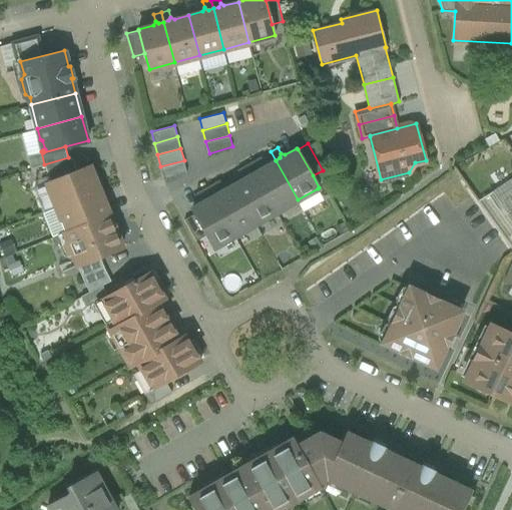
[(68,157),(44,164),(51,180),(77,169),(72,157),(68,157)]
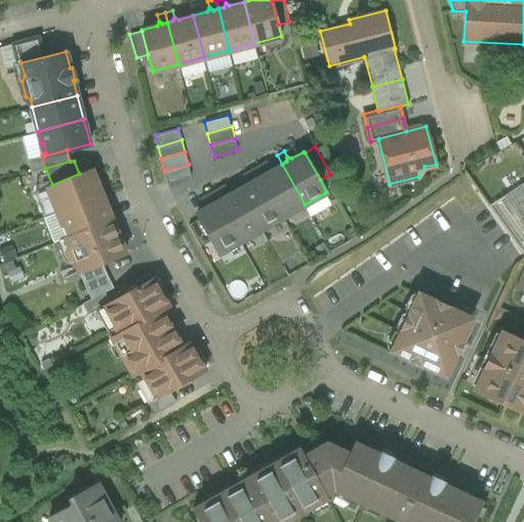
[(263,163),(255,167),(260,175),(265,173),(267,169),(263,163)]
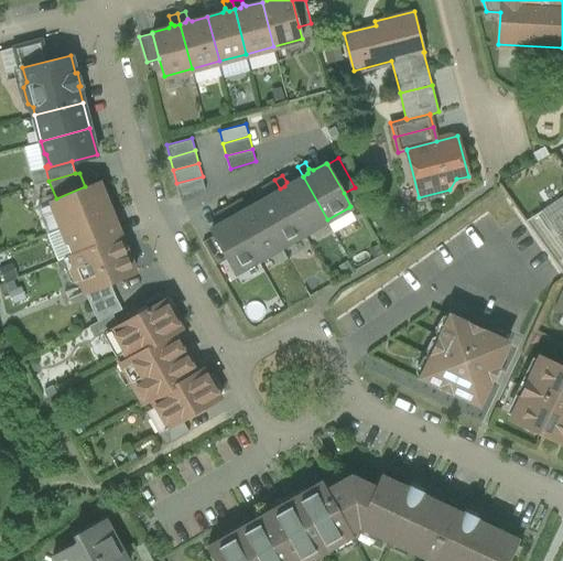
[(203,176),(176,183),(180,195),(206,189),(203,176)]
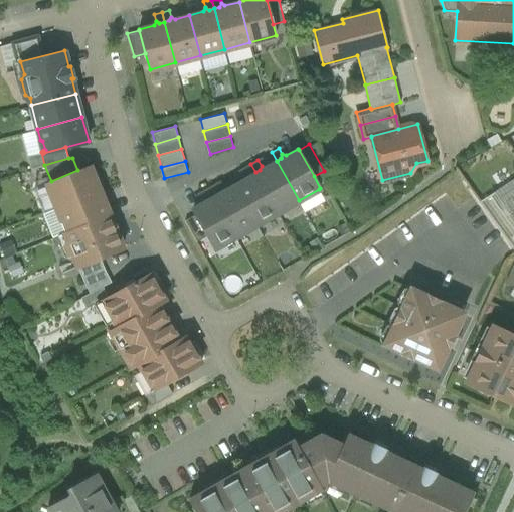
[(277,161),(266,167),(262,166),(260,170),(255,172),(278,212),(299,200),(277,161)]
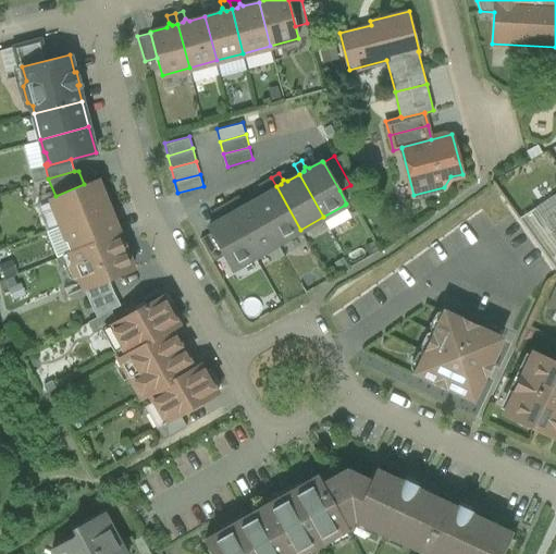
[(271,177),(263,182),(268,188),(272,189),(276,186),(271,177)]
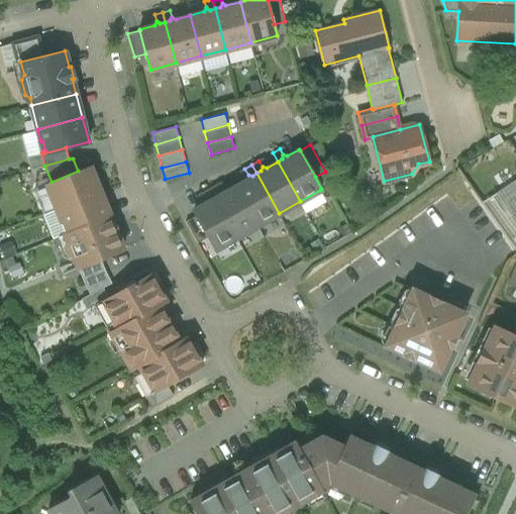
[(52,182),(47,184),(57,208),(100,191),(90,166),(78,171),(52,182)]
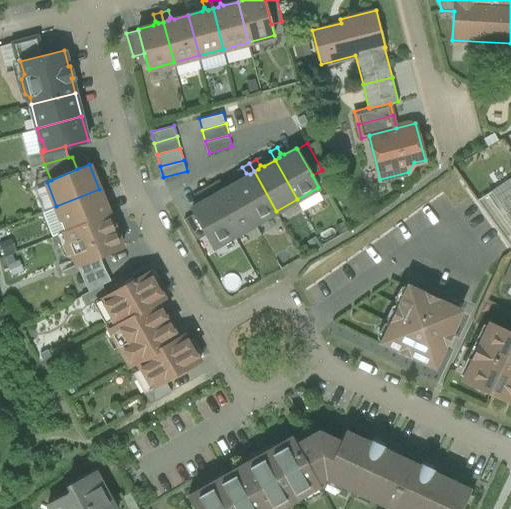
[(276,211),(254,171),(250,174),(246,173),(245,177),(234,183),(256,222),(276,211)]
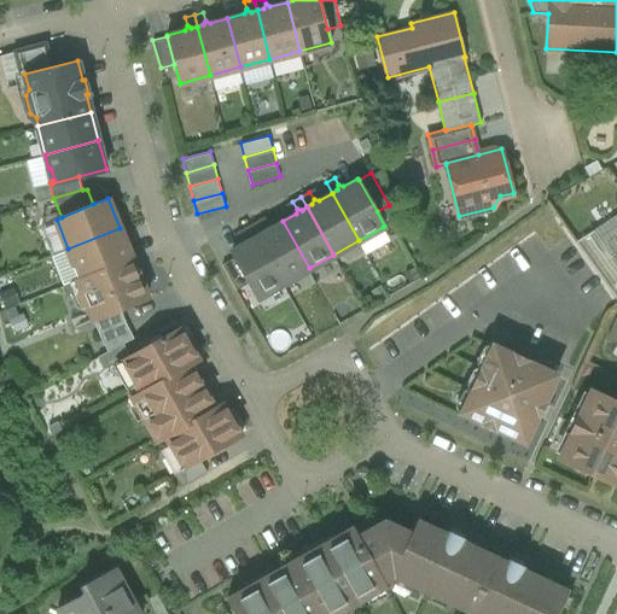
[(616,212),(594,228),(612,253),(616,250),(616,212)]
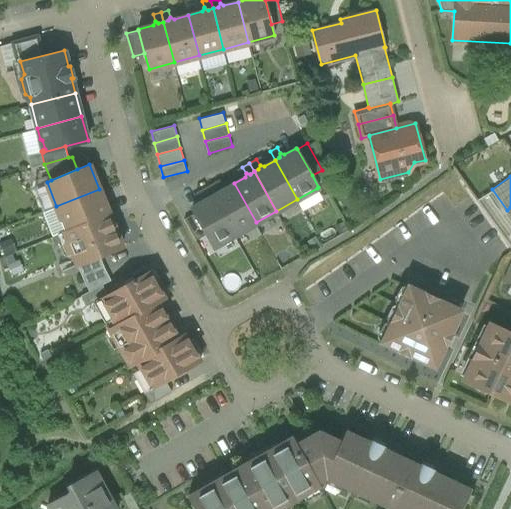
[(215,182),(208,186),(213,195),(217,192),(218,188),(215,182)]
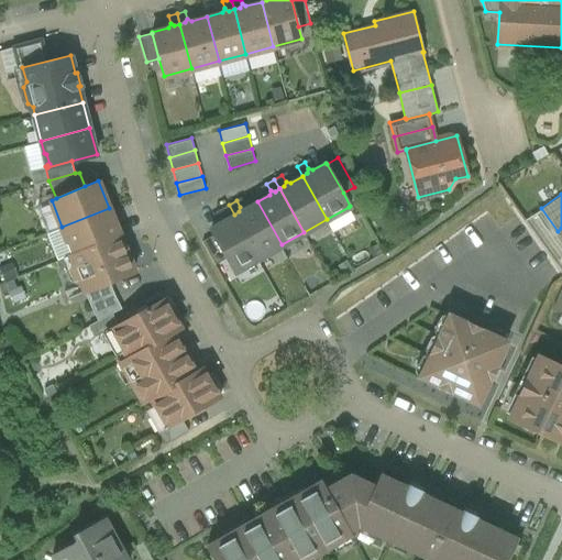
[(282,244),(257,201),(245,208),(240,207),(239,211),(234,215),(259,257),(282,244)]
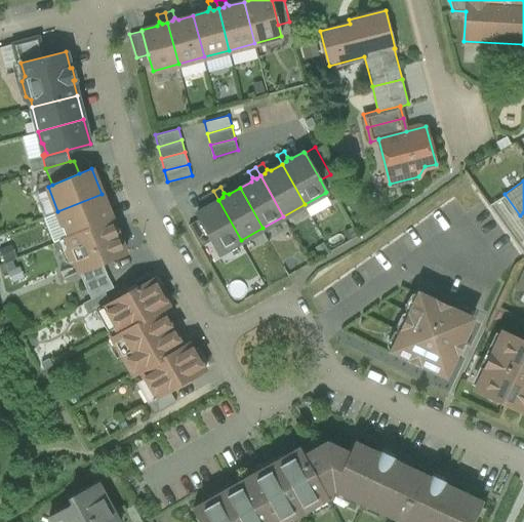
[(213,191),(206,195),(210,201),(214,202),(218,200),(213,191)]
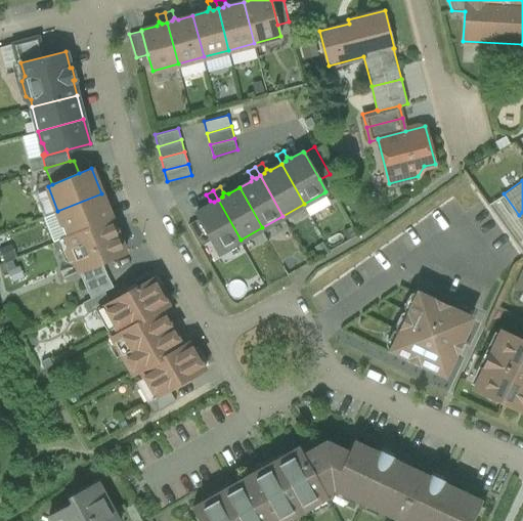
[(324,192),(304,204),(310,214),(331,203),(324,192)]
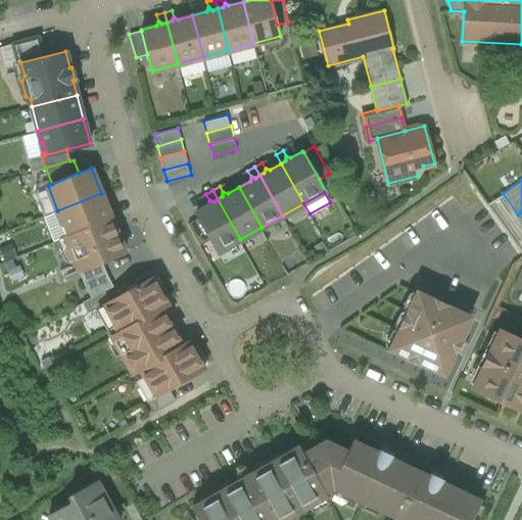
[(101,193),(57,210),(62,222),(65,223),(68,232),(67,233),(67,234),(67,235),(111,218),(101,193)]
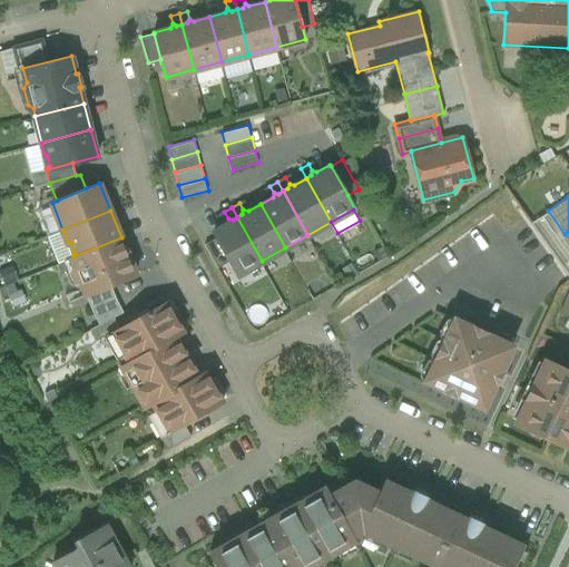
[(568,238),(565,234),(548,211),(531,222),(566,270),(568,274),(568,238)]
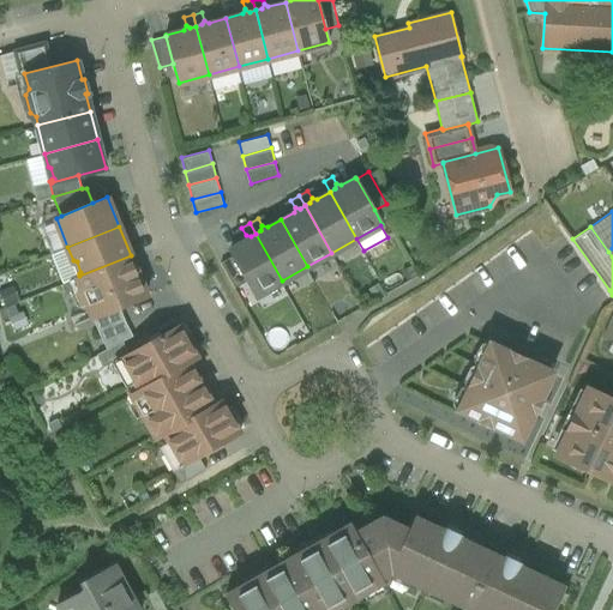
[(282,281),(256,234),(251,236),(246,235),(244,240),(230,248),(257,295),(282,281)]
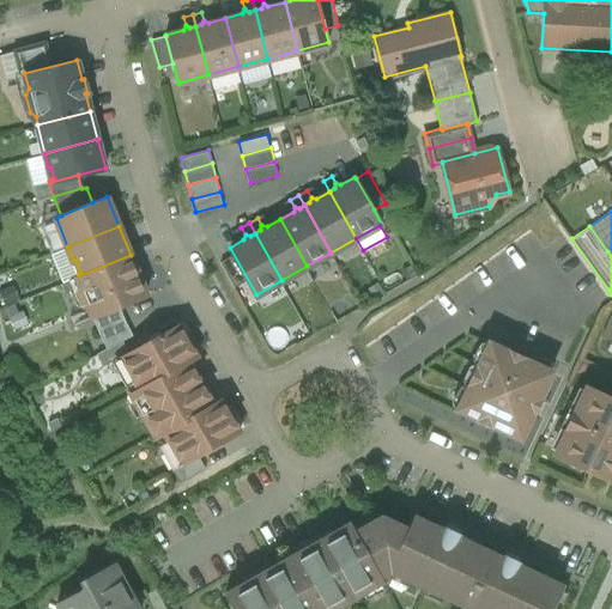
[(131,255),(79,275),(79,274),(77,275),(80,285),(78,291),(83,304),(90,308),(94,316),(120,305),(146,294),(131,255)]
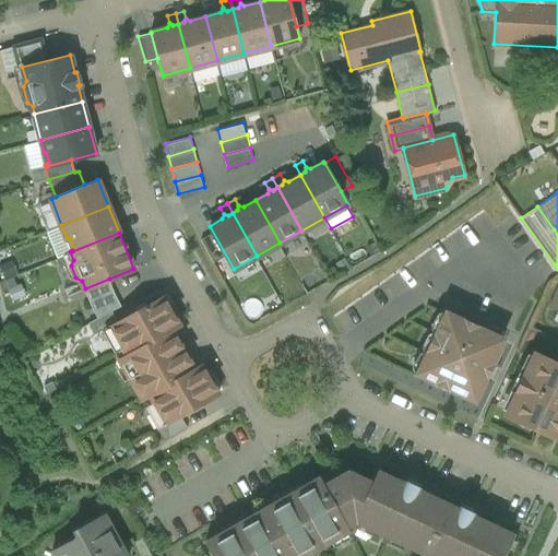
[(109,279),(85,288),(91,302),(97,317),(111,309),(121,305),(115,292),(109,279)]
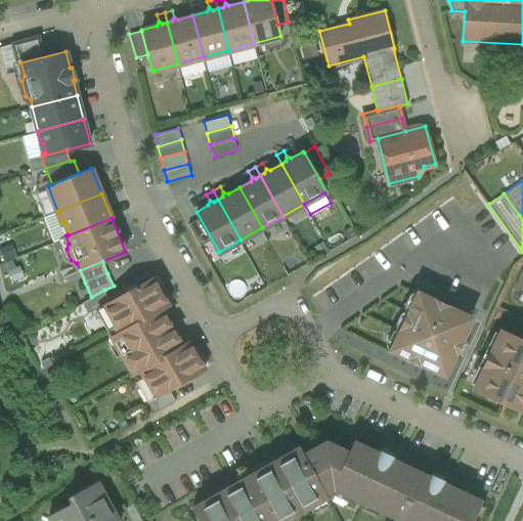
[(111,300),(102,304),(118,332),(119,332),(162,308),(169,305),(153,276),(111,300)]
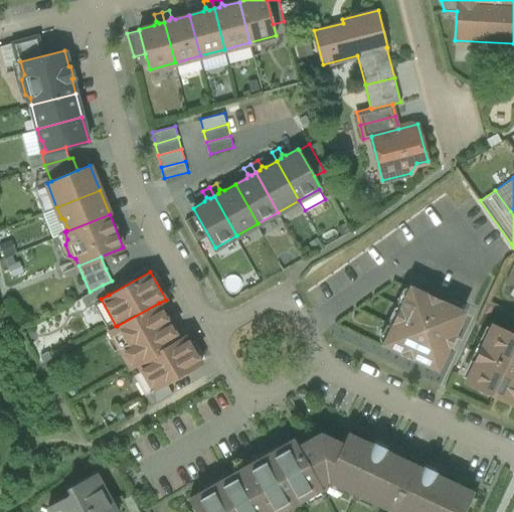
[(90,292),(81,296),(87,306),(101,299),(109,295),(103,285),(90,292)]
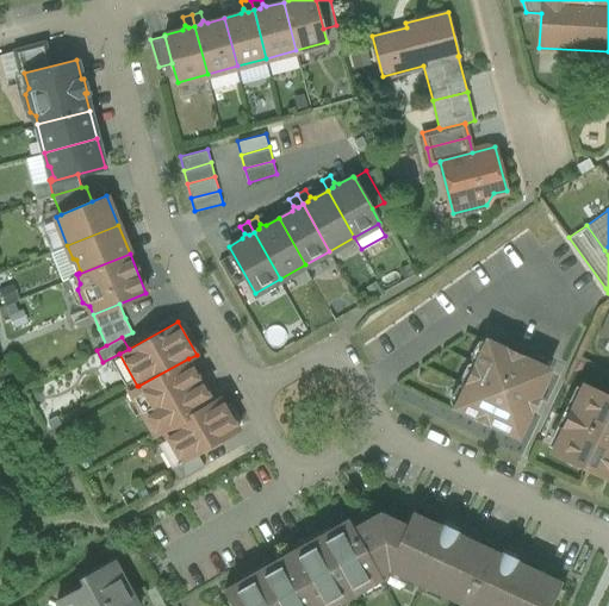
[(520,354),(507,348),(507,349),(486,339),(455,406),(474,416),(474,417),(488,423),(489,422),(517,436),(530,408),(532,410),(538,397),(536,395),(548,369),(520,355),(520,354)]
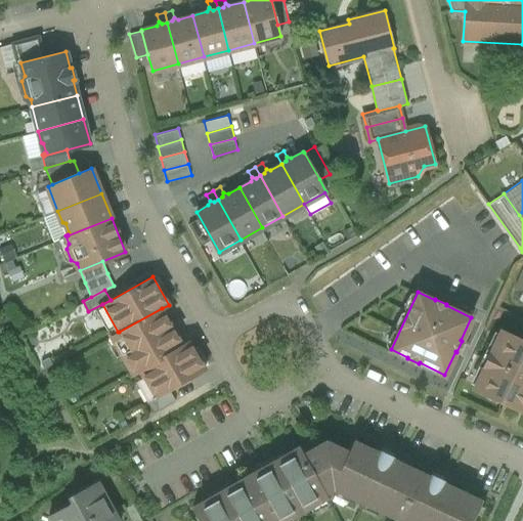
[(162,308),(119,332),(118,332),(111,336),(122,354),(129,351),(139,370),(182,345),(182,344),(162,308)]
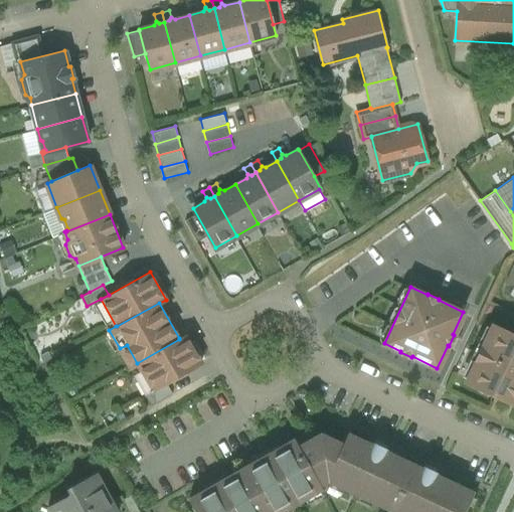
[(508,331),(493,324),(466,381),(481,388),(481,389),(492,395),(492,394),(513,404),(513,332),(509,330),(508,331)]
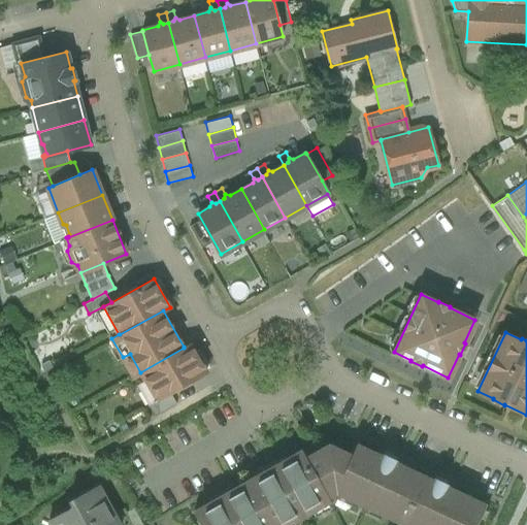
[(184,348),(140,372),(157,400),(171,392),(206,371),(191,342),(184,347),(184,348)]
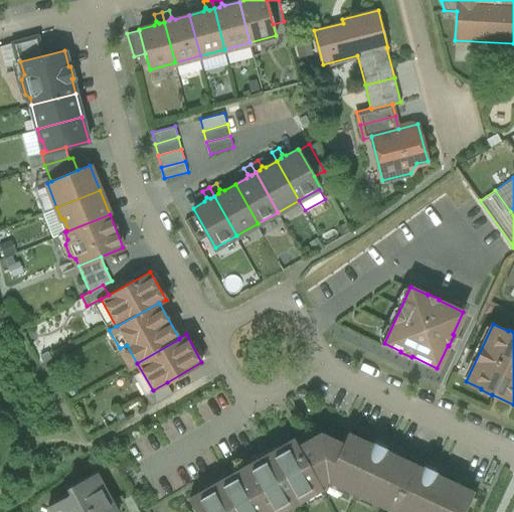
[(153,390),(146,394),(152,404),(173,392),(167,382),(153,390)]
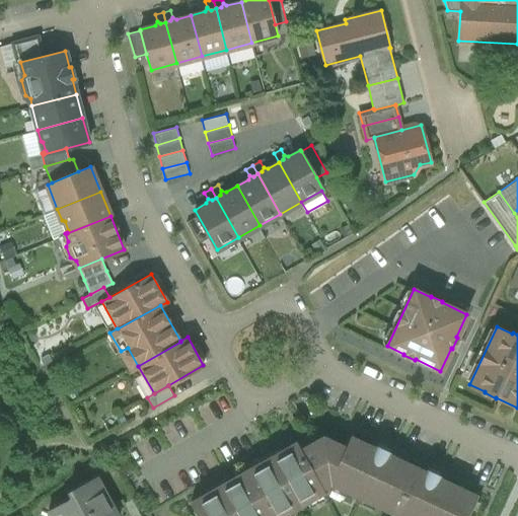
[(346,447),(322,437),(300,449),(321,488),(330,483),(329,483),(346,448),(346,447)]
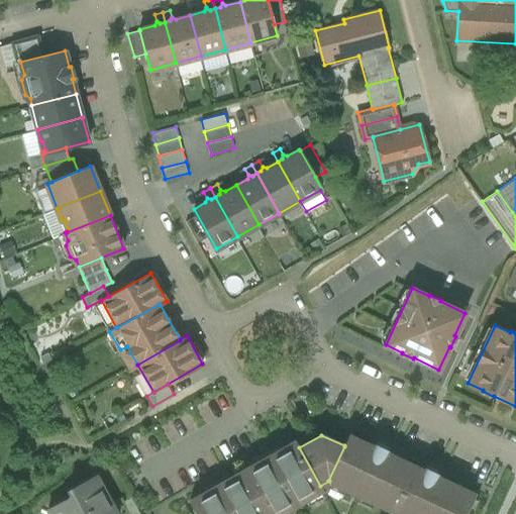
[(374,446),(349,435),(344,445),(344,446),(329,481),(394,511),(415,466),(386,452),(388,449),(375,443),(374,446)]
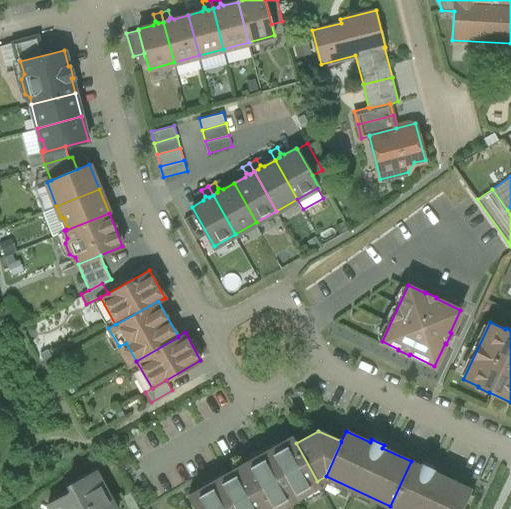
[(292,437),(278,444),(272,443),(269,450),(262,454),(255,453),(253,459),(240,466),(264,508),(274,508),(319,484),(317,481),(296,443),(292,437)]
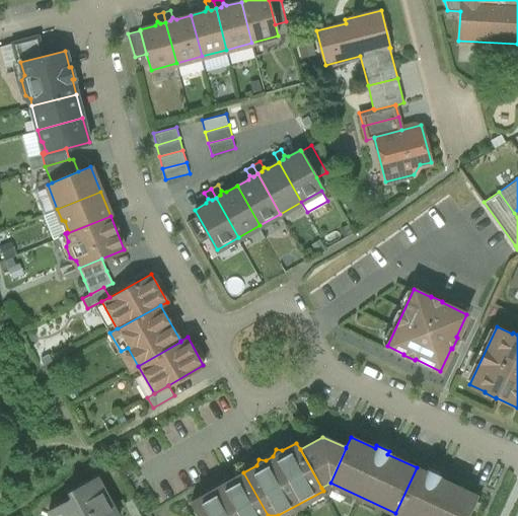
[(465,515),(475,496),(438,477),(440,474),(427,468),(425,471),(417,467),(395,513),(402,515),(465,515)]
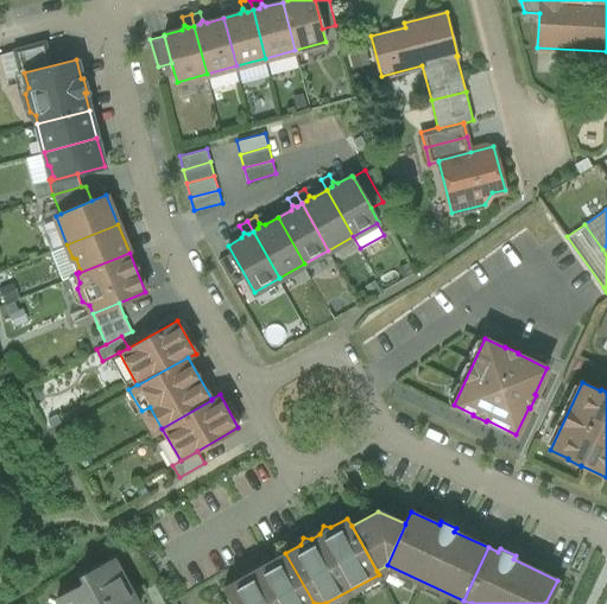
[(314,603),(285,553),(270,563),(261,561),(259,568),(251,573),(242,572),(240,579),(223,589),(232,603),(314,603)]
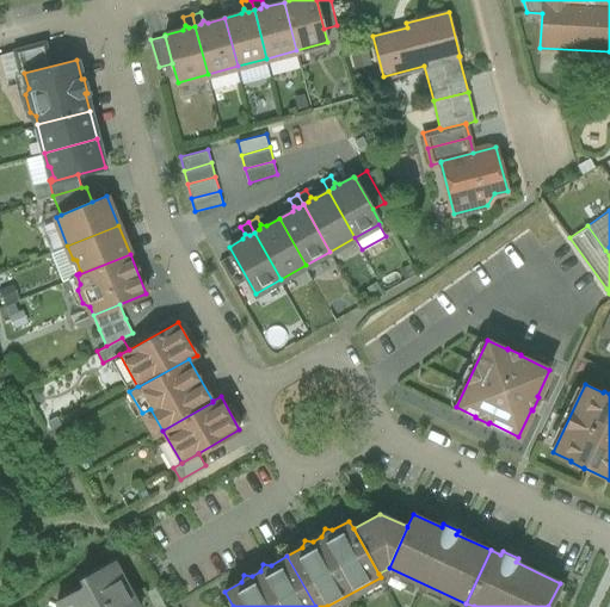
[(137,606),(112,561),(81,577),(85,583),(57,598),(62,606),(137,606)]
